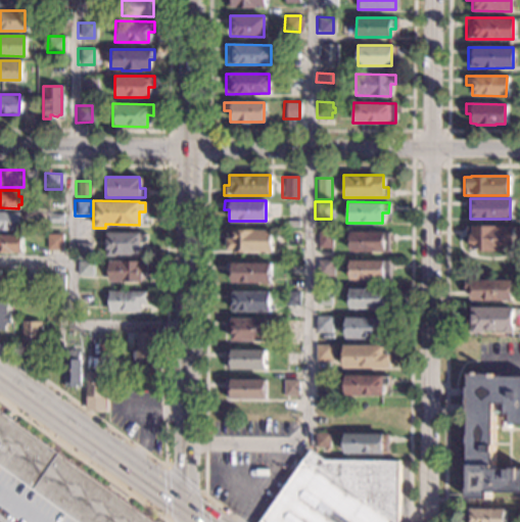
[(18,230),(0,230),(0,211),(18,212),(18,230)]
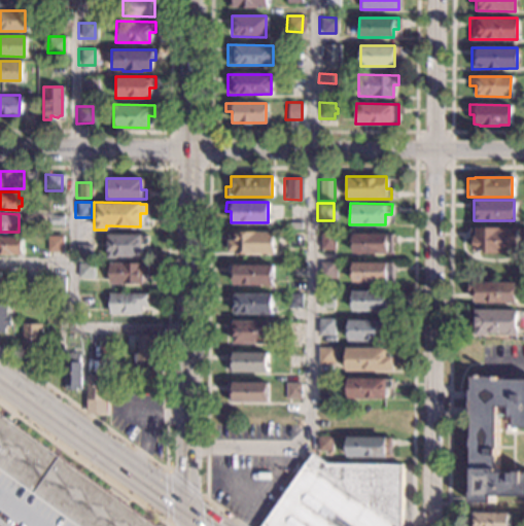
[(62,224),(45,224),(45,215),(62,215),(62,224)]
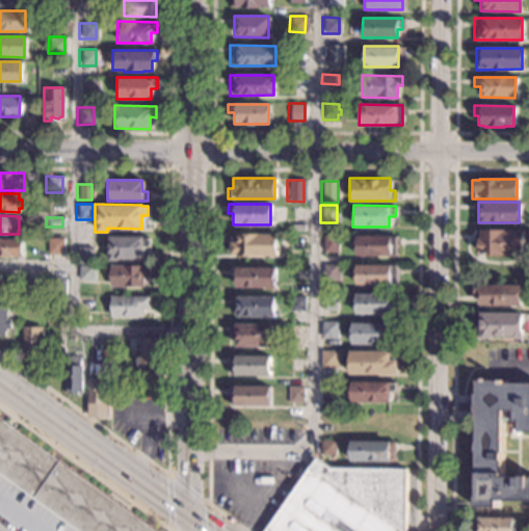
[(521,255),(520,255),(520,256),(512,256),(512,255),(478,255),(478,253),(477,253),(477,242),(473,242),(473,230),(521,230),(521,255)]
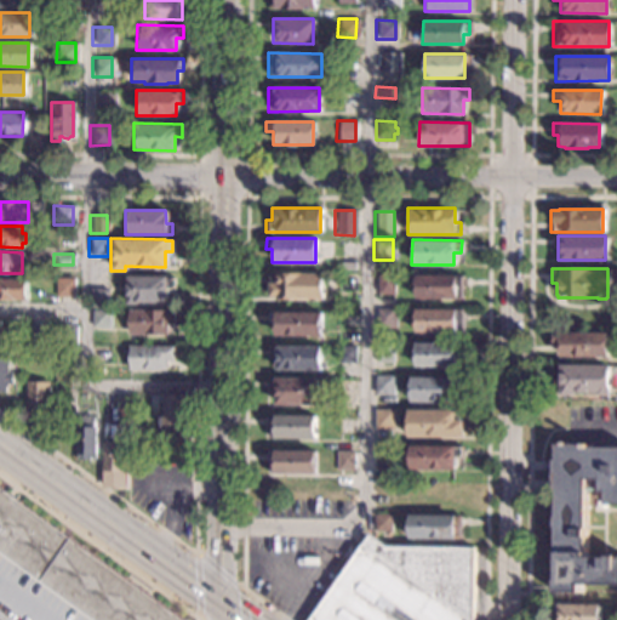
[(321,299),(275,299),(275,296),(267,296),(267,273),(321,273),(321,299)]
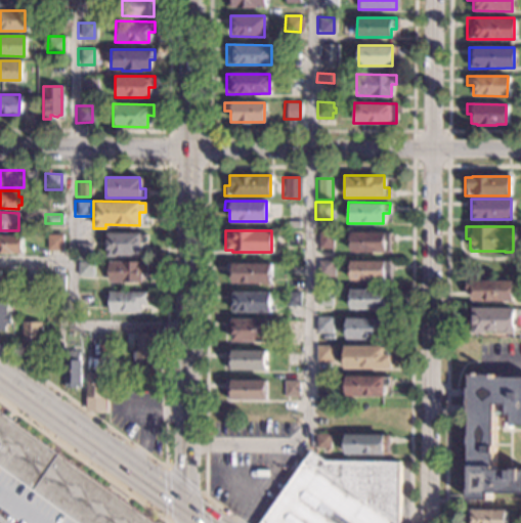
[(331,248),(316,248),(316,231),(331,232),(331,248)]
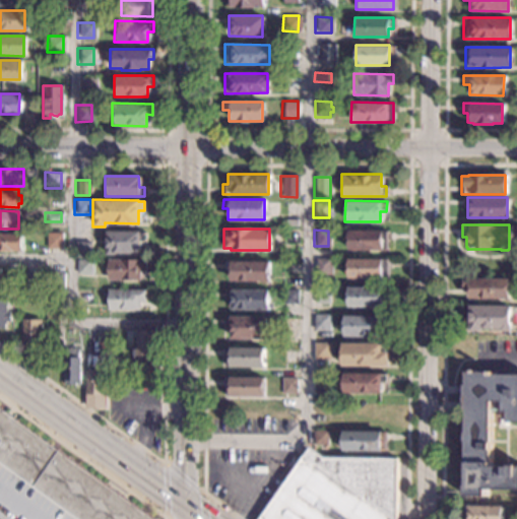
[(386,250),(345,249),(345,230),(386,231),(386,250)]
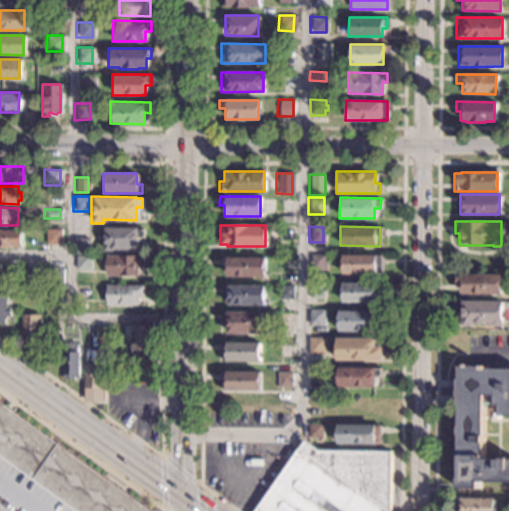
[(143,241),(136,240),(136,248),(127,248),(127,250),(111,249),(111,251),(102,251),(102,227),(143,228),(143,241)]
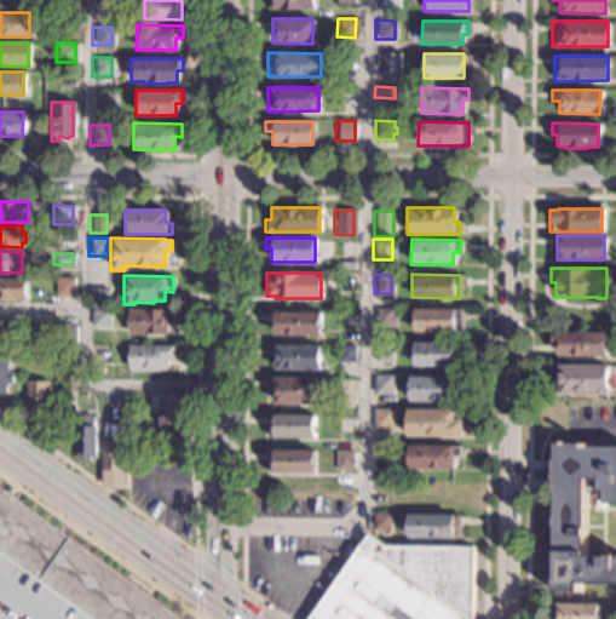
[(75,296),(57,296),(57,276),(75,276),(75,296)]
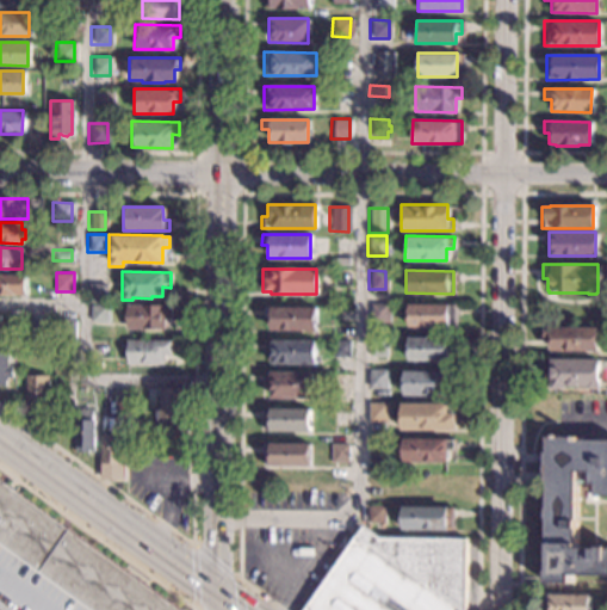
[(24,295),(0,295),(0,275),(24,275),(24,295)]
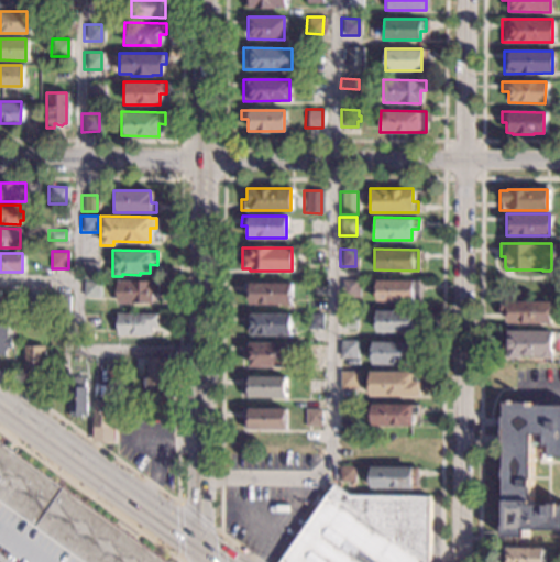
[(97,278),(79,278),(79,262),(96,262),(97,262),(97,278)]
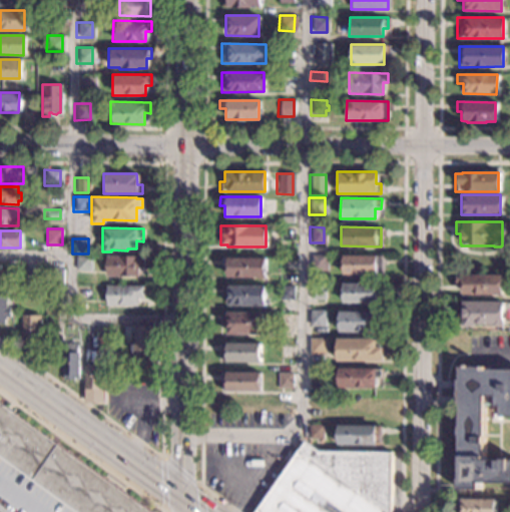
[(324,271),(309,271),(309,254),(324,254),(324,271)]
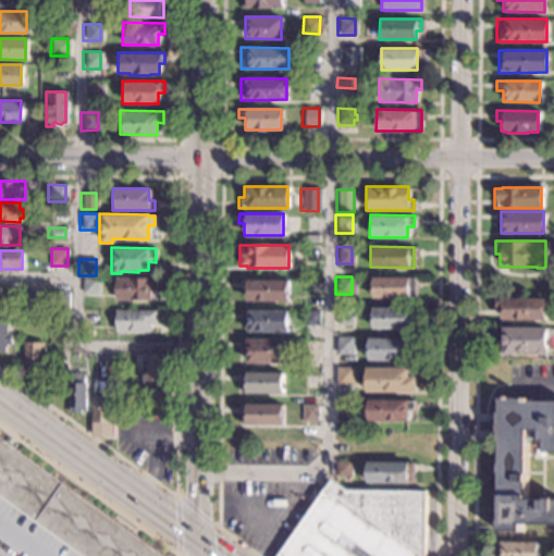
[(413,298),(370,297),(371,276),(414,278),(413,298)]
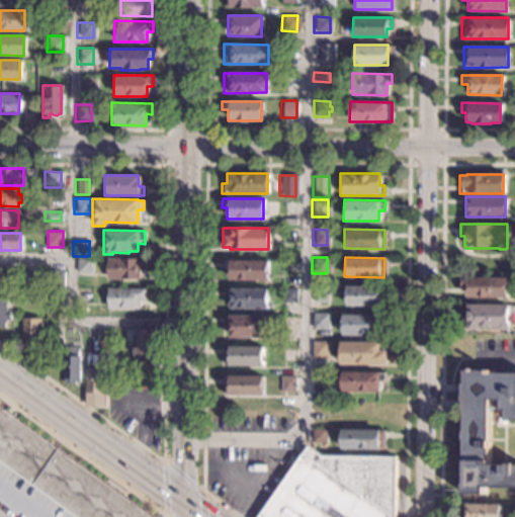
[(89,272),(75,272),(75,258),(89,258),(89,272)]
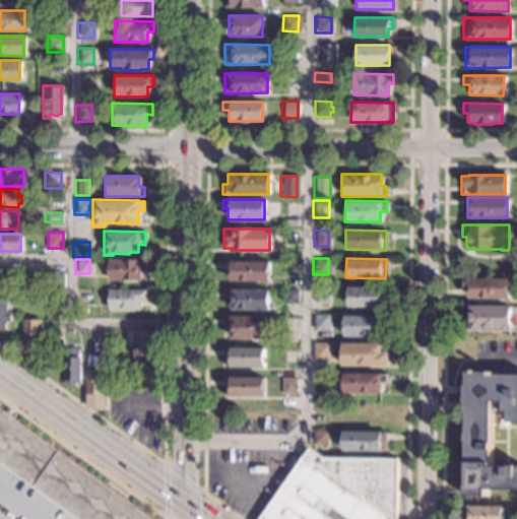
[(144,271),(138,271),(138,279),(105,279),(106,259),(144,259),(144,271)]
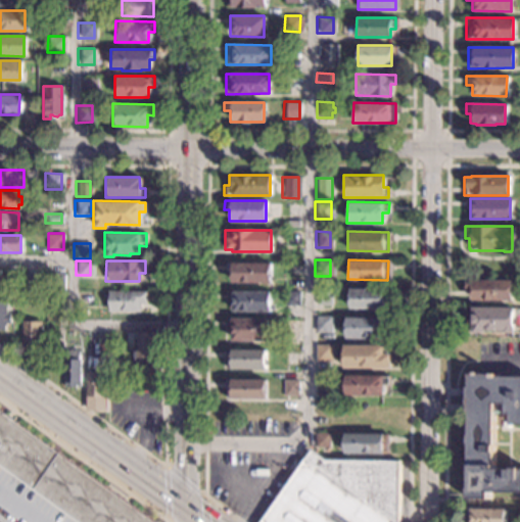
[(269,283),(230,283),(230,272),(226,272),(226,264),(269,264),(269,283)]
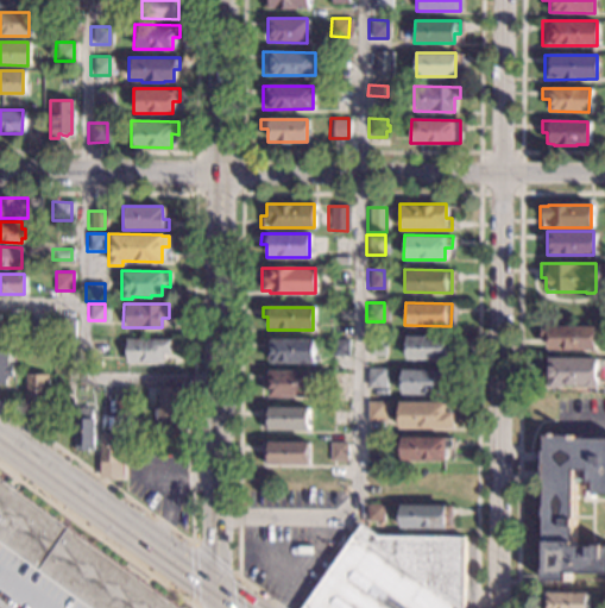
[(44,318),(43,338),(23,338),(23,317),(44,318)]
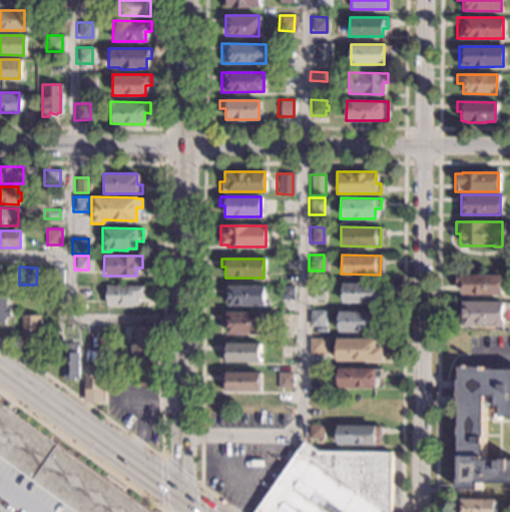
[(61,284),(46,284),(46,267),(61,267),(61,284)]
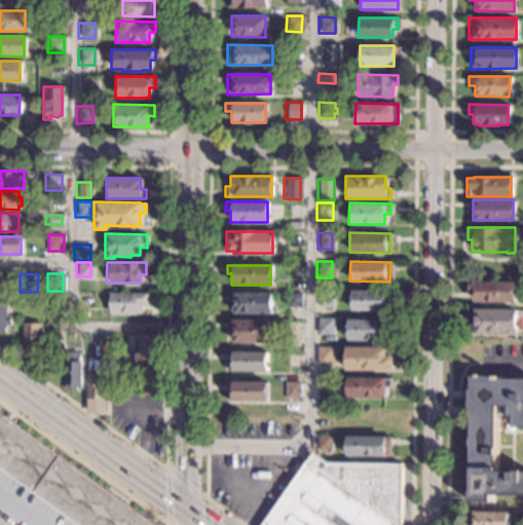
[(512,302),(473,301),(473,292),(467,292),(467,282),(512,282),(512,302)]
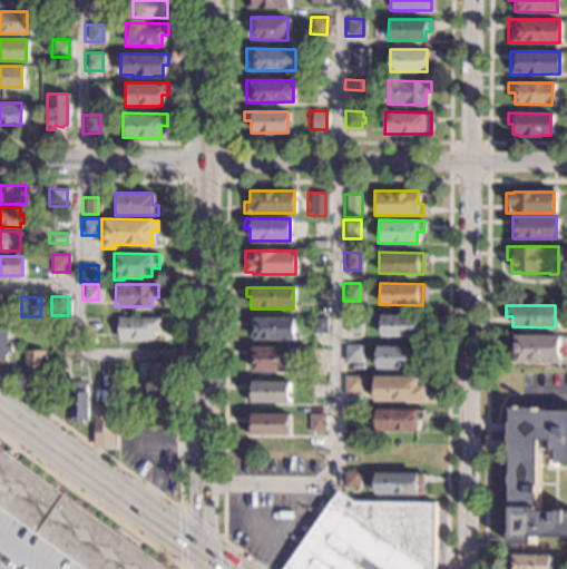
[(359,332),(344,332),(343,315),(359,315),(359,332)]
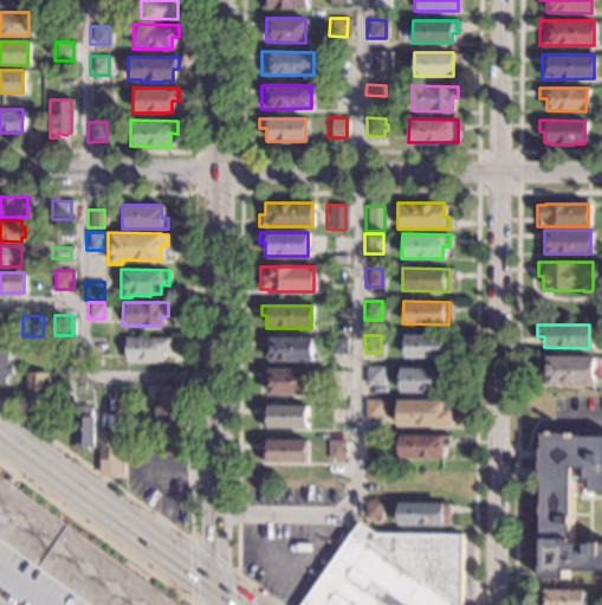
[(448,356),(402,356),(402,335),(407,335),(448,335),(448,356)]
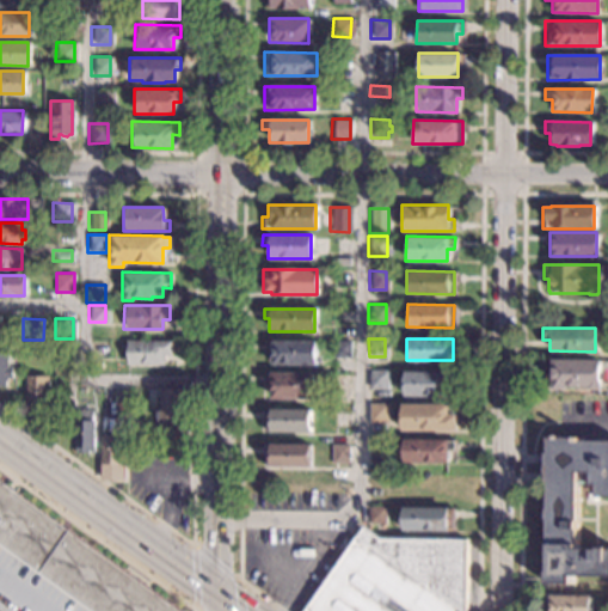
[(170,354),(161,354),(161,365),(123,364),(124,341),(170,341),(170,354)]
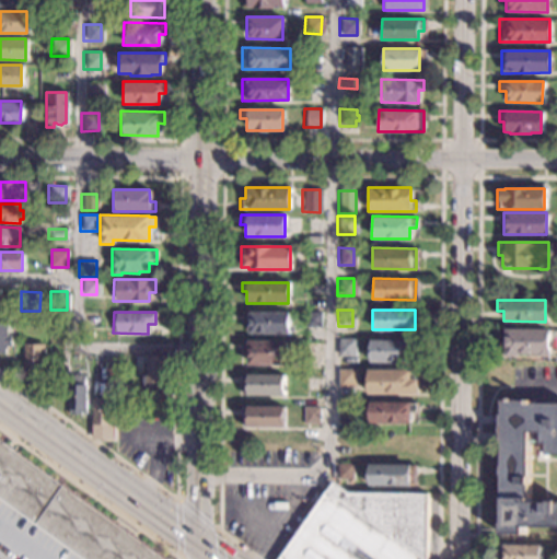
[(317,327),(303,327),(303,312),(317,312),(317,327)]
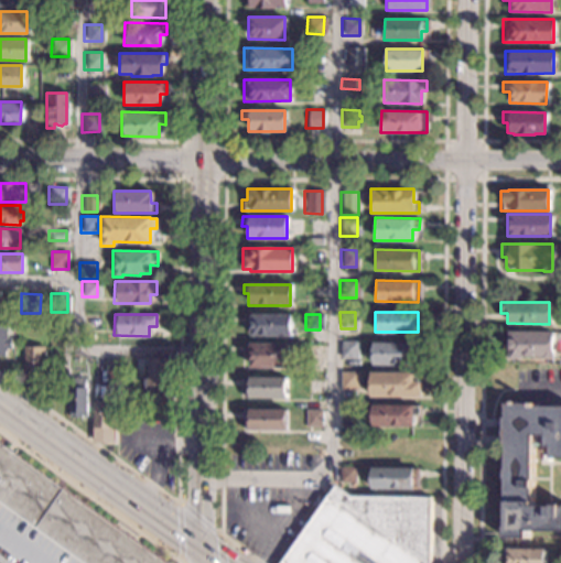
[(290,335),(248,336),(248,324),(244,324),(244,315),(290,315),(290,335)]
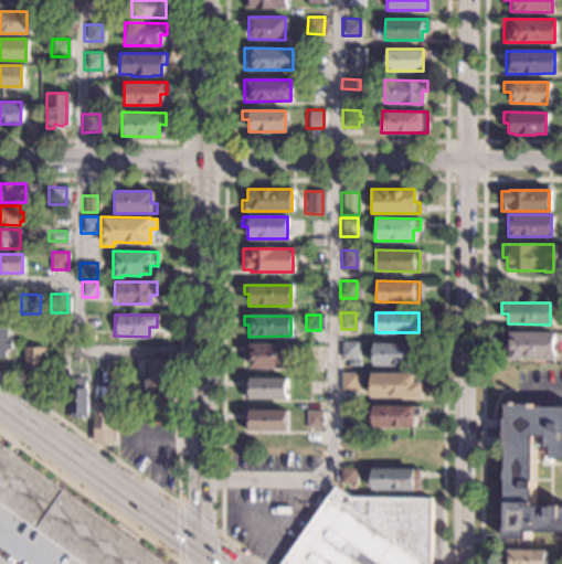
[(6,339),(10,339),(10,351),(4,351),(4,355),(0,355),(0,318),(6,318),(6,339)]
